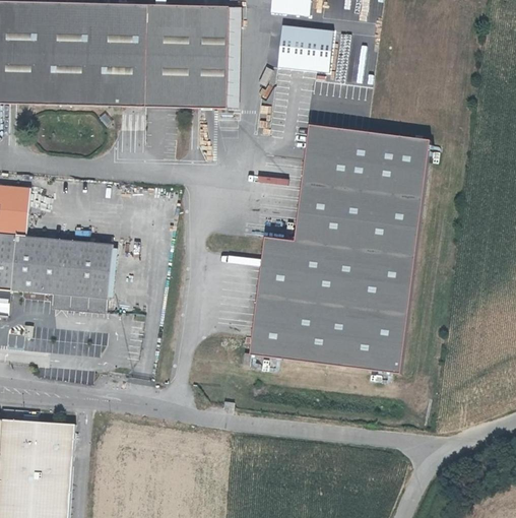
[(0,102),(227,108),(230,6),(33,0),(0,0),(0,102)]
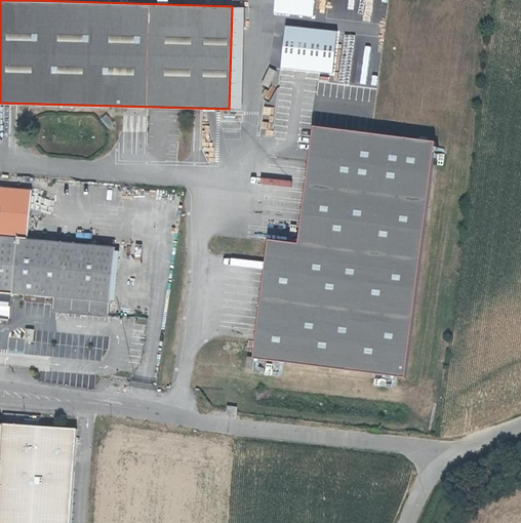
[(232,6),(229,109),(242,109),(245,6),(232,6)]
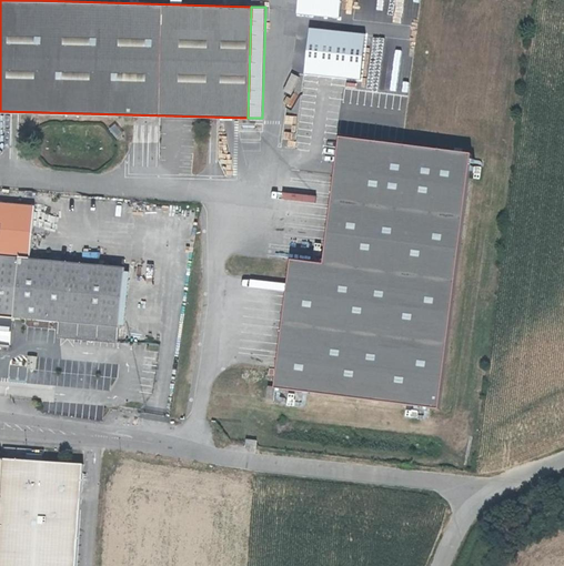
[(470,155),(340,140),(321,266),(289,263),(272,388),(436,411),(470,155)]
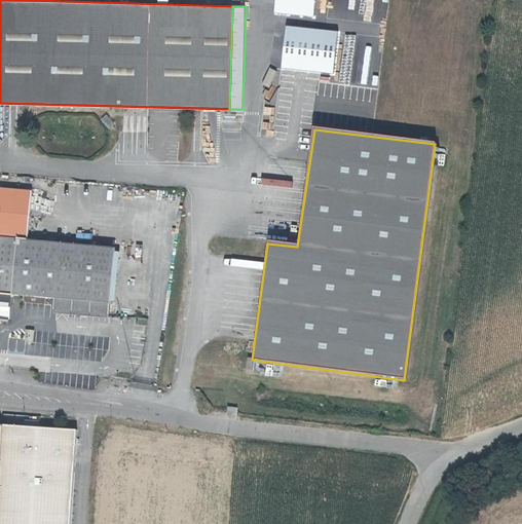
[(32,189),(0,186),(0,301),(9,302),(10,293),(52,297),(107,303),(113,247),(27,238),(32,189)]
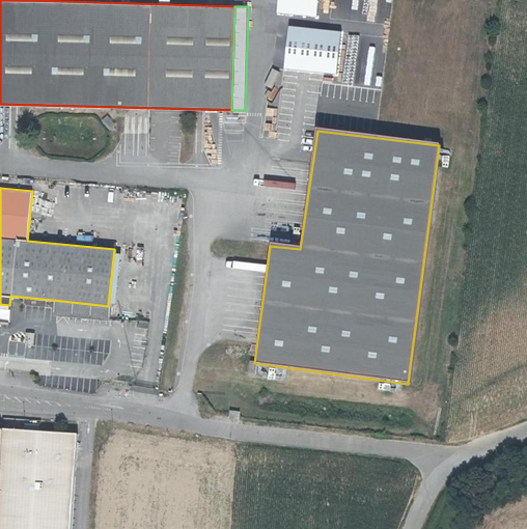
[(108,306),(53,300),(51,315),(107,322),(108,306)]
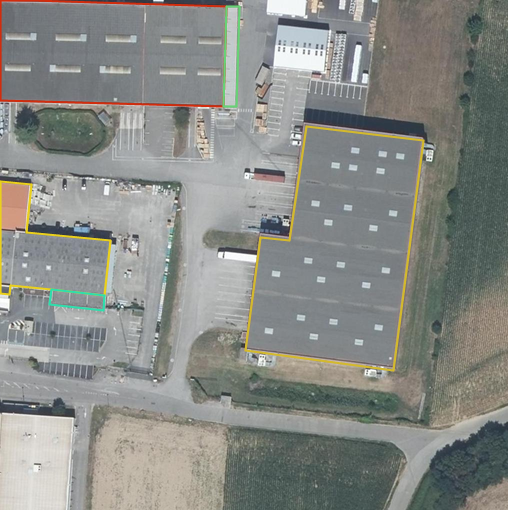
[(0,509),(64,509),(69,416),(0,412),(0,509)]
